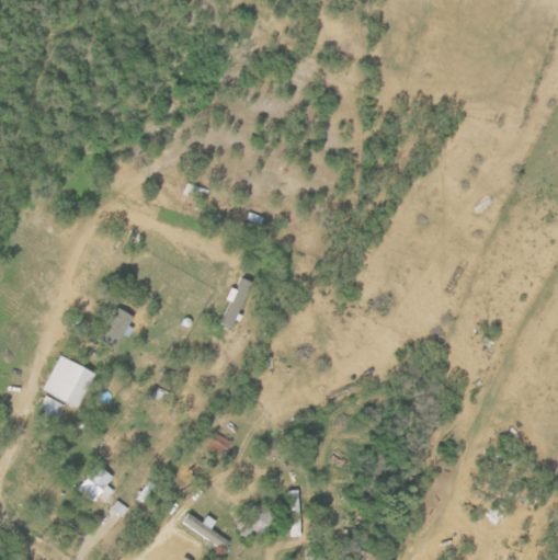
[(250,283),(240,278),(235,290),(229,287),(224,300),(229,303),(219,323),(230,328),(250,283)]
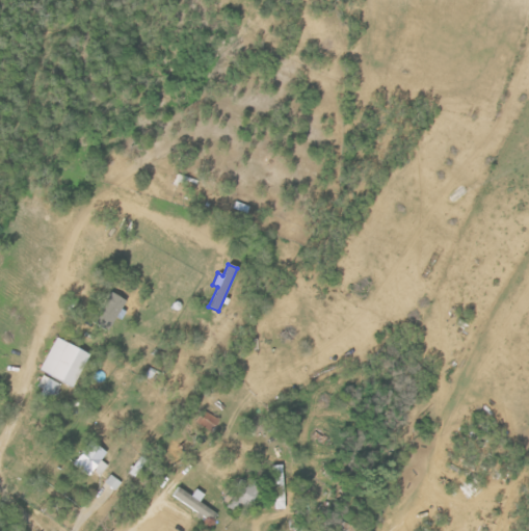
[(125,300),(109,292),(91,322),(106,332),(125,300)]
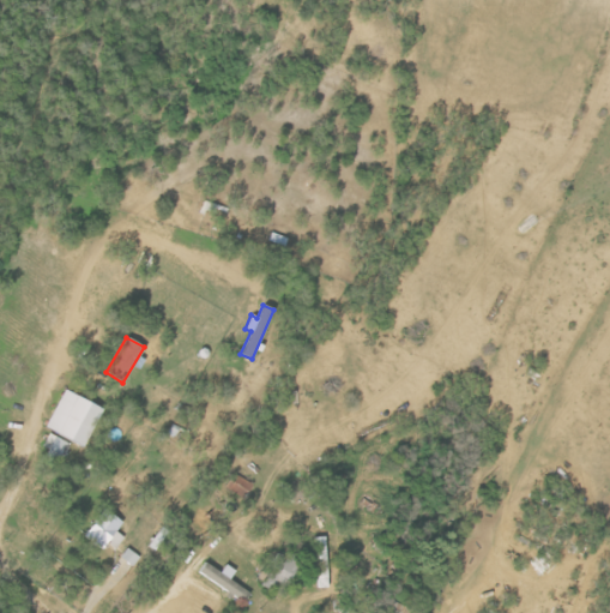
[(102,406),(61,390),(46,430),(86,446),(102,406)]
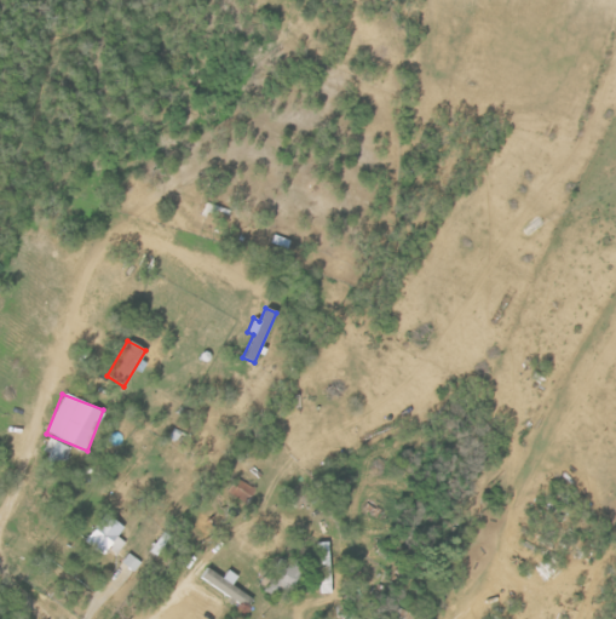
[(45,451),(64,458),(70,445),(51,437),(45,451)]
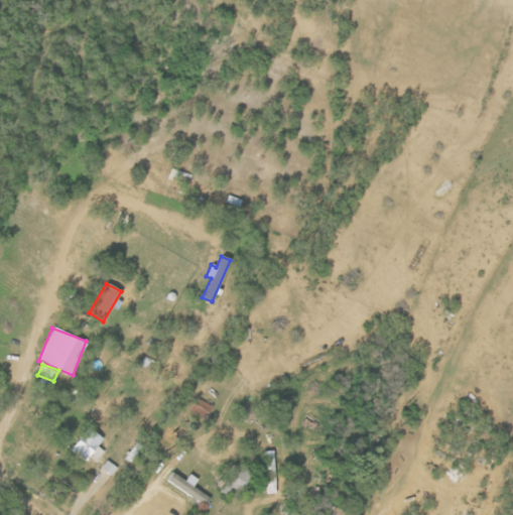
[(213,405),(196,397),(189,410),(208,417),(213,405)]
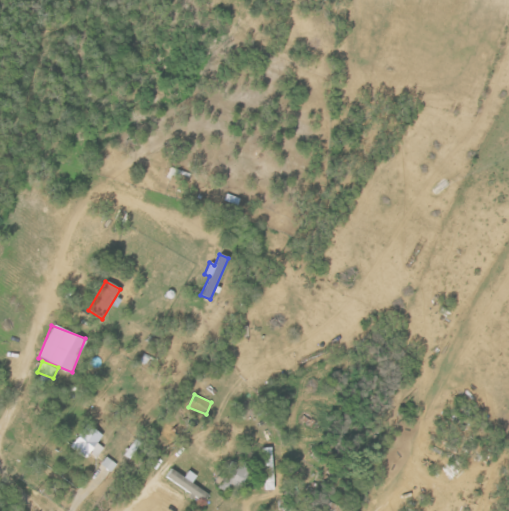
[(103,434),(84,424),(70,449),(86,457),(89,452),(97,457),(103,446),(98,443),(103,434)]
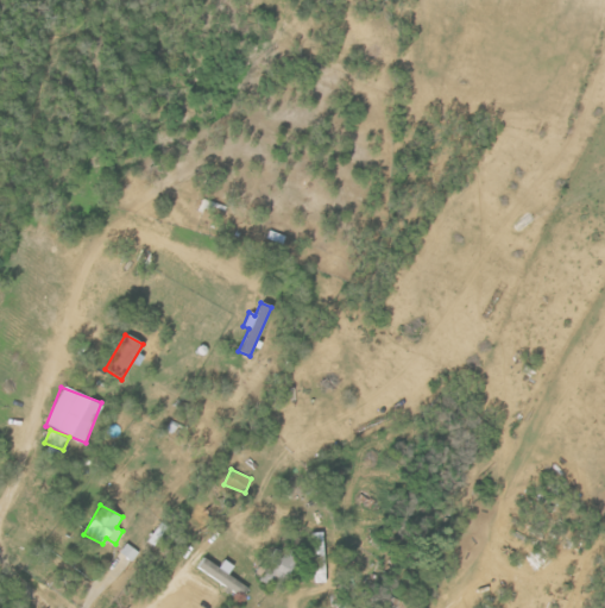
[(315,583),(327,582),(325,532),(313,532),(315,583)]
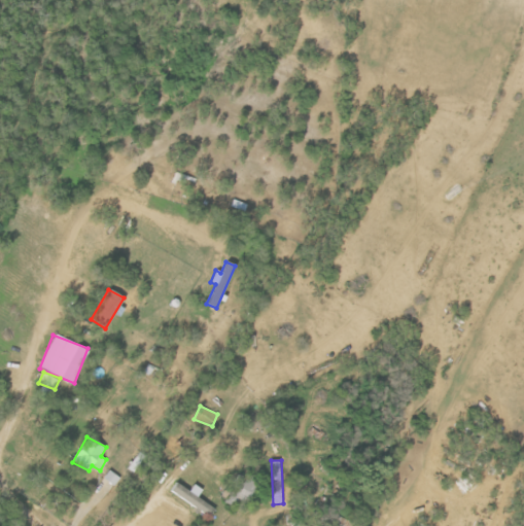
[(239,472),(226,497),(245,505),(256,481),(239,472)]
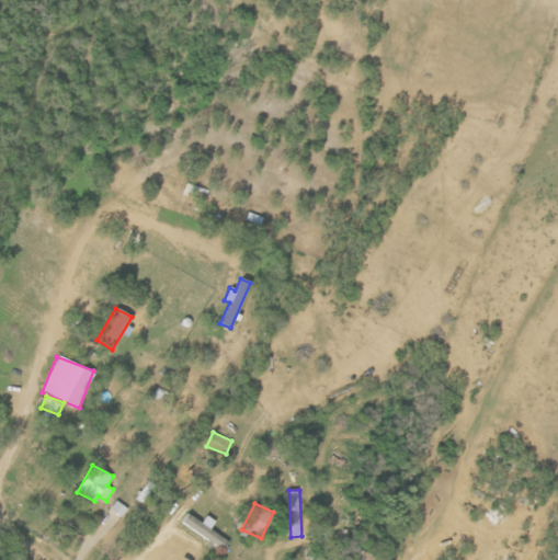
[(201,522),(186,513),(180,522),(221,551),(228,540),(209,527),(213,522),(205,516),(201,522)]
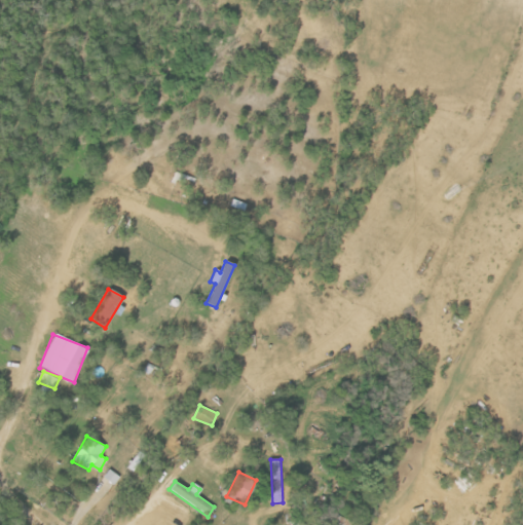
All buildings are outlined.
